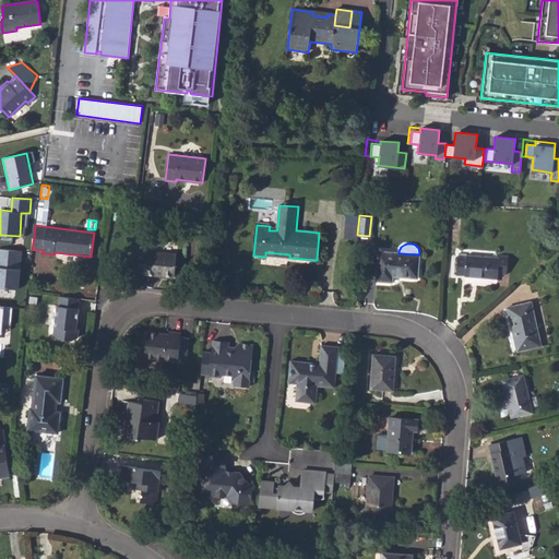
[(22,250),(0,248),(0,287),(20,289),(22,250)]
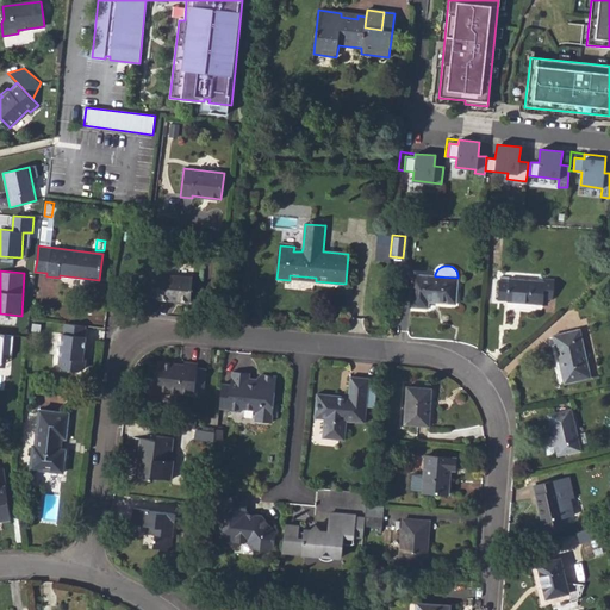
[(147,297),(157,298),(157,299),(191,303),(193,278),(159,274),(159,275),(148,274),(147,297)]
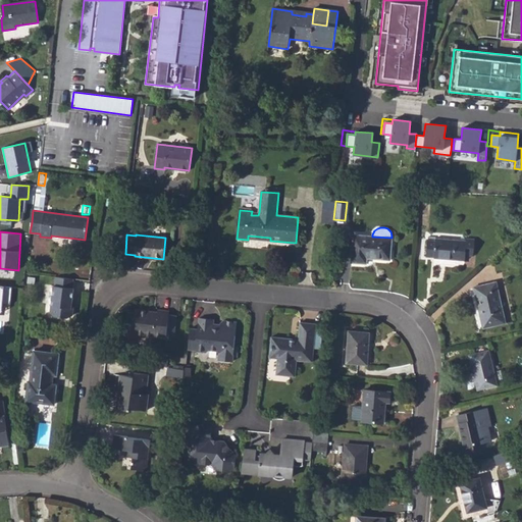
[(372,237),(354,236),(352,262),(366,263),(367,258),(389,259),(392,238),(372,237)]
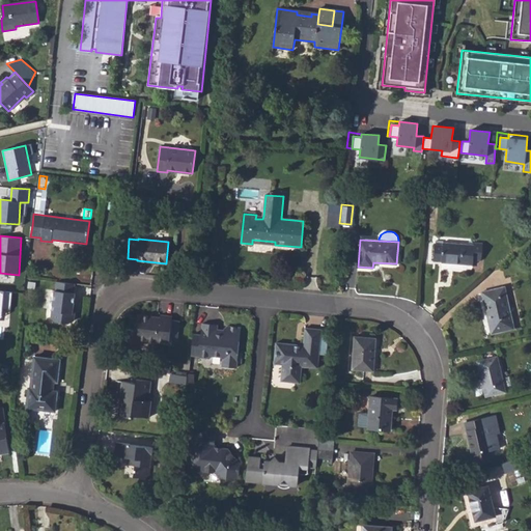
[(434,261),(442,261),(442,263),(473,266),(473,259),(481,260),(483,243),(474,242),(474,245),(443,242),(443,244),(435,244),(434,261)]
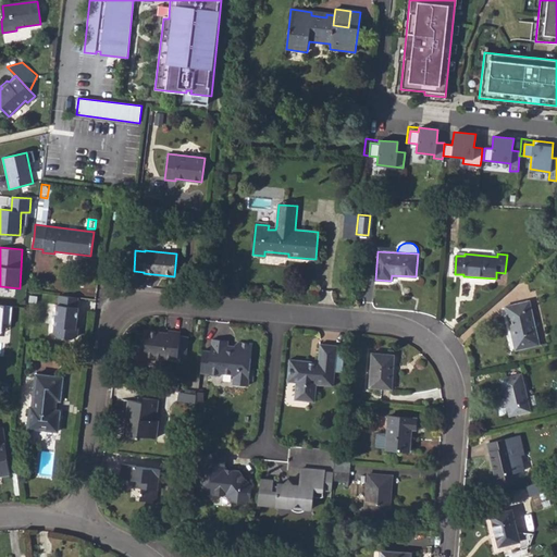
[(78,297),(59,295),(58,305),(57,305),(53,333),(58,337),(72,338),(77,336),(78,327),(76,327),(77,318),(78,307),(77,307),(78,297)]
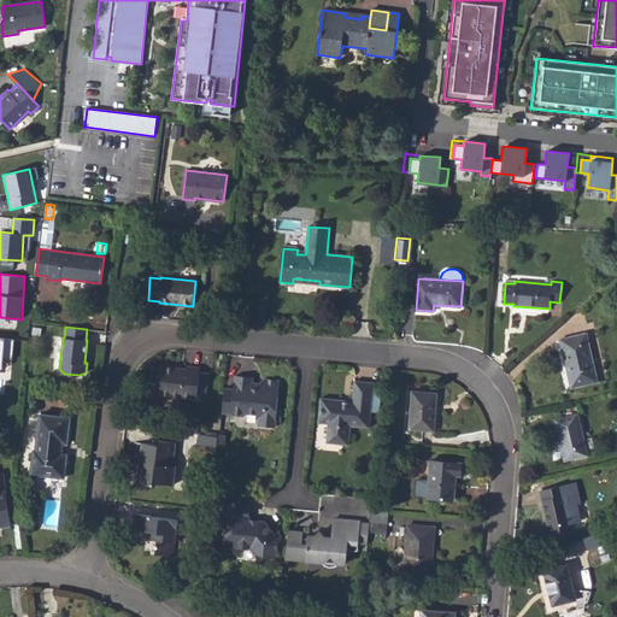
[(568,369),(570,369),(575,386),(598,381),(586,334),(560,340),(568,369)]
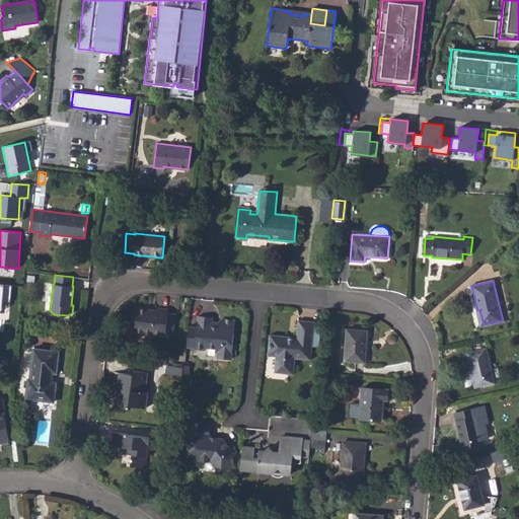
[(0,304),(0,301),(10,302),(11,285),(0,283),(0,304)]
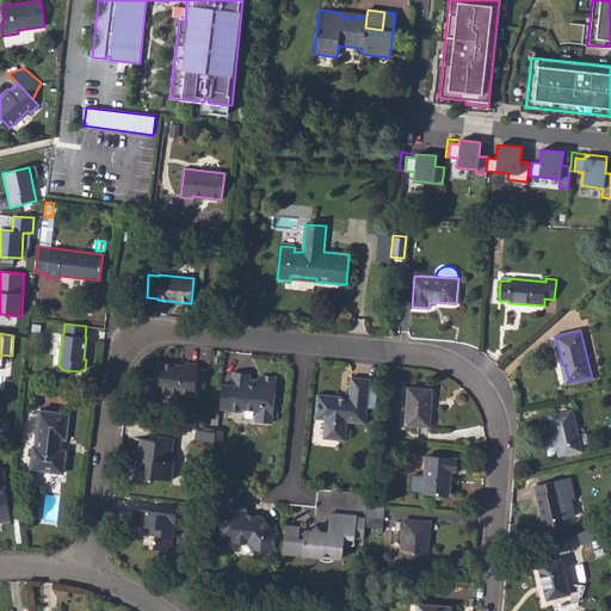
[(158,390),(195,394),(198,363),(185,362),(185,365),(161,363),(158,390)]
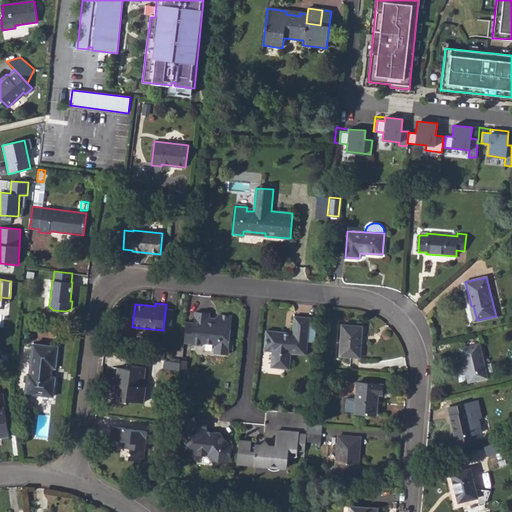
[(192,343),(192,345),(203,346),(205,345),(212,345),(215,348),(214,354),(228,355),(232,316),(219,314),(216,317),(215,322),(209,321),(210,313),(196,312),(195,323),(192,343)]
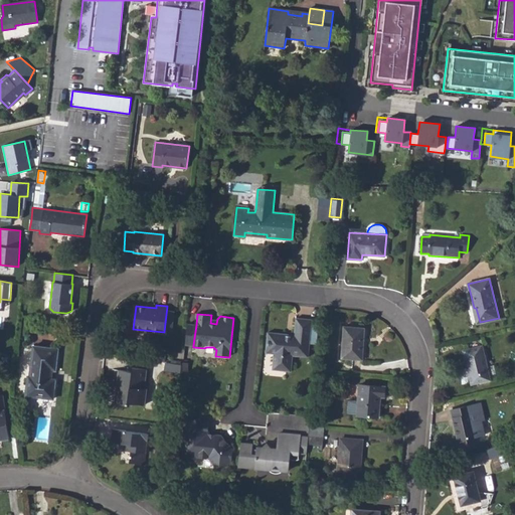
[(266,345),(274,345),(273,353),(274,353),(272,369),(291,371),(292,355),(307,357),(308,342),(310,325),(310,320),(295,318),(293,335),(292,335),(291,337),(285,336),(285,335),(267,333),(266,345)]
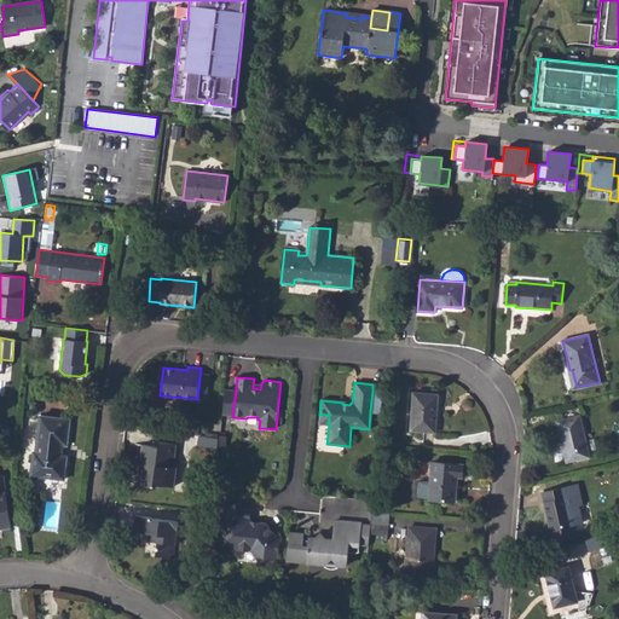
[(224,414),(232,415),(236,391),(226,389),(224,414)]
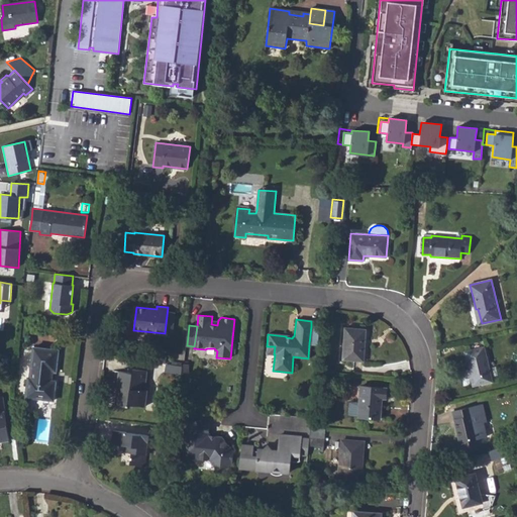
[(319,327),(311,326),(309,343),(318,344),(319,327)]
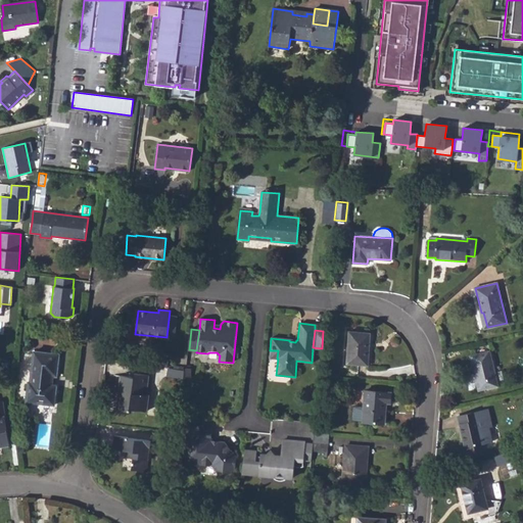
[(346,363),(368,365),(369,345),(368,345),(369,333),(349,331),(346,363)]
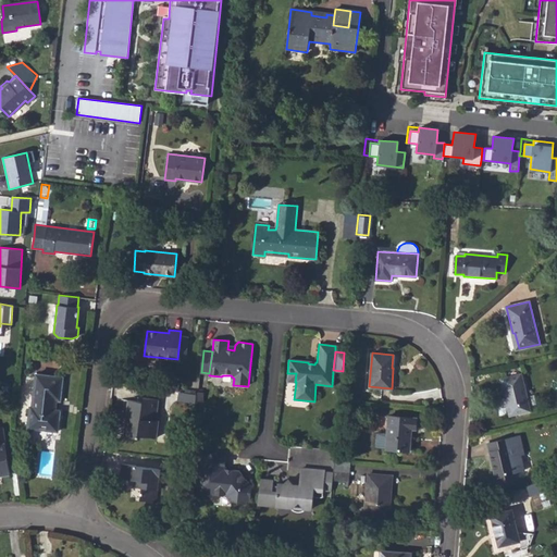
[(34,390),(62,394),(63,378),(36,373),(34,390)]
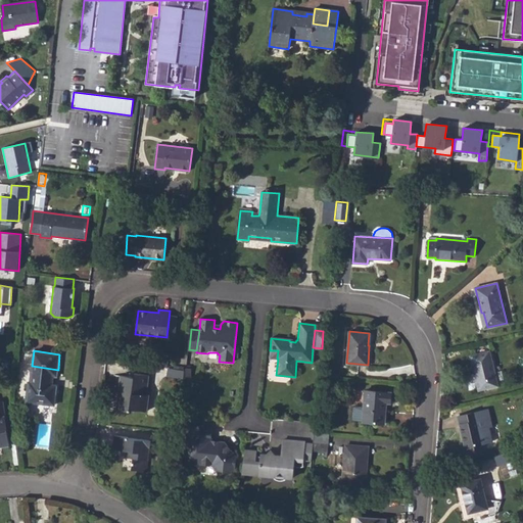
[(269,358),(277,359),(278,350),(270,350),(269,358)]
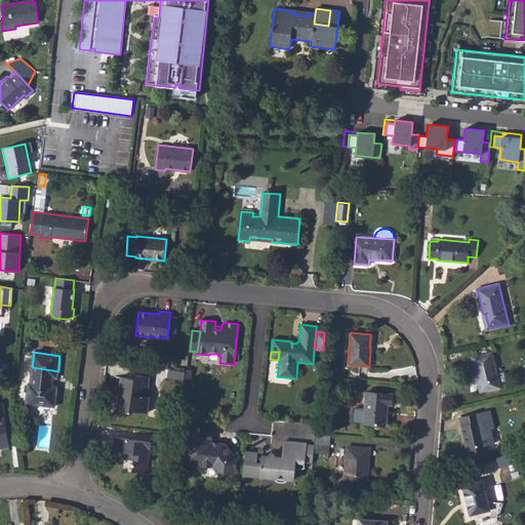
[(473,357),(481,392),(500,387),(492,353),(473,357)]
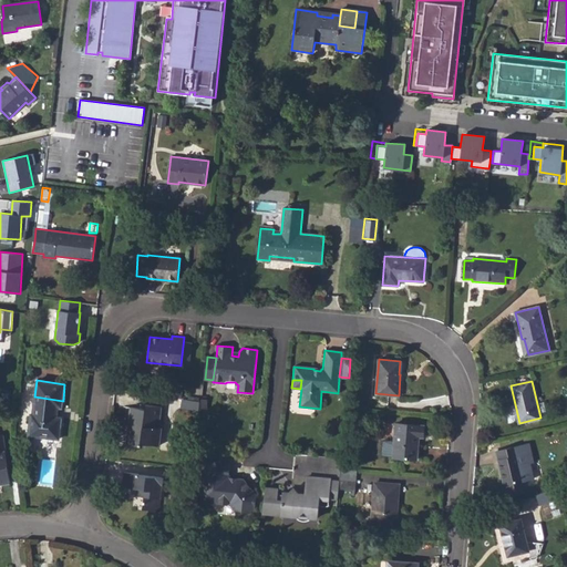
[(28,435),(59,439),(61,418),(57,416),(58,408),(62,408),(63,401),(34,397),(32,414),(30,414),(28,435)]
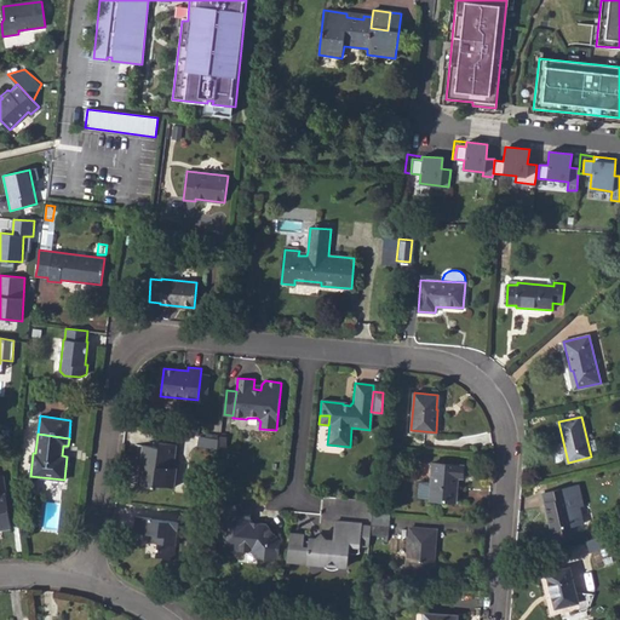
[(141,486),(158,488),(158,484),(176,487),(178,466),(176,466),(178,445),(160,442),(160,447),(144,446),(141,466),(143,466),(141,486)]
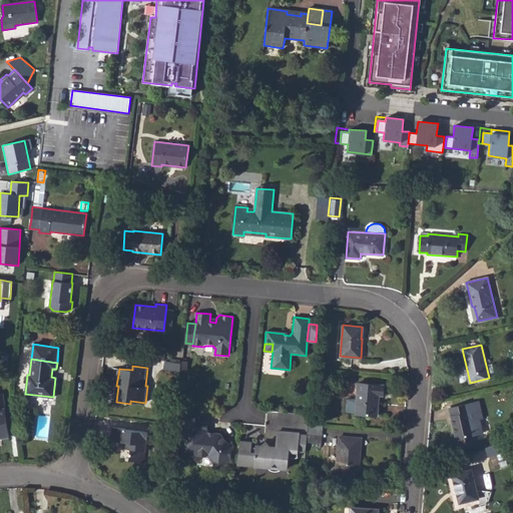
[(356,414),(377,416),(379,395),(384,396),(385,385),(358,383),(356,414)]
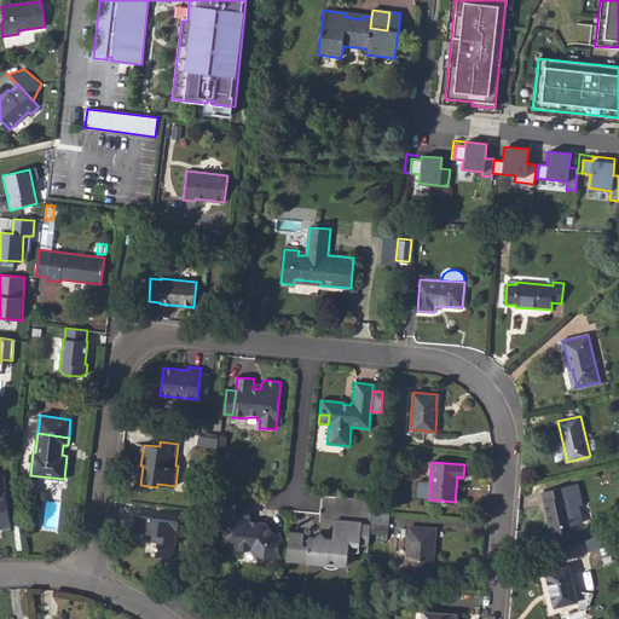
[(0,528),(11,527),(5,474),(0,474),(0,528)]
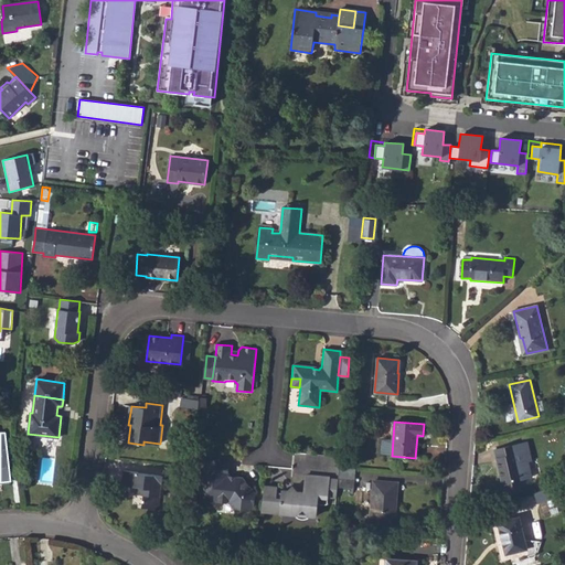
[(496,449),(505,491),(524,486),(522,479),(531,477),(528,461),(524,461),(523,452),(519,454),(516,445),(496,449)]
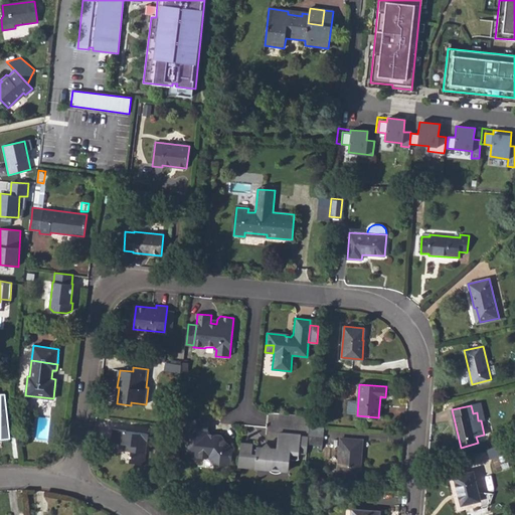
[(159,424),(176,426),(177,417),(170,416),(160,415),(159,424)]
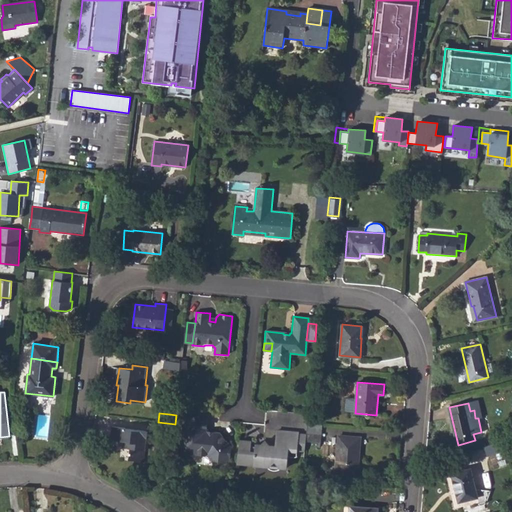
[(189,449),(199,450),(202,455),(206,455),(214,464),(221,465),(229,458),(226,455),(229,453),(230,446),(219,432),(214,431),(214,434),(205,433),(206,428),(198,427),(199,417),(184,415),(181,443),(189,444),(189,449)]
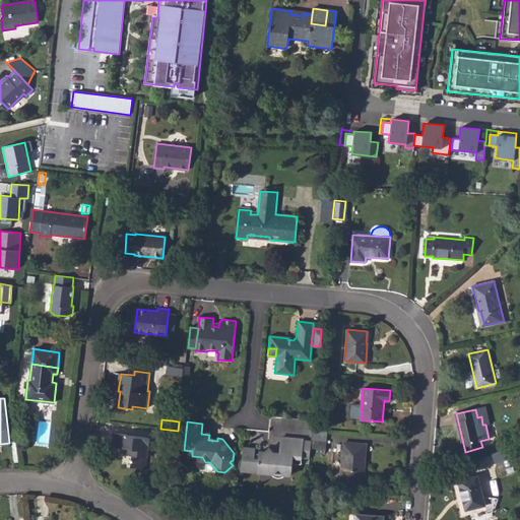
[(201,434),(209,435),(210,425),(202,424),(201,434)]
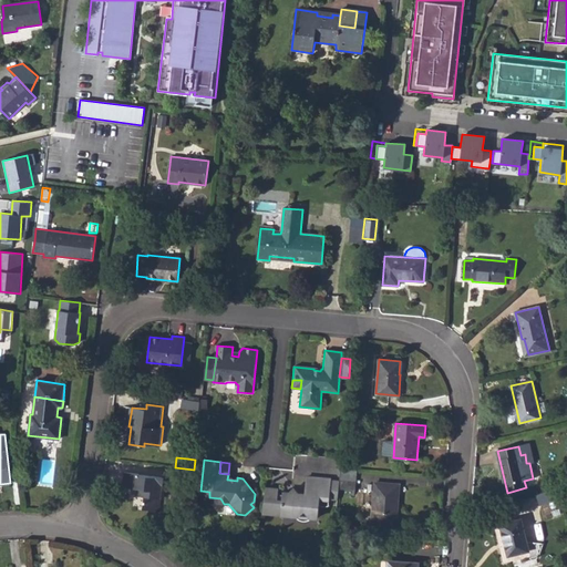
[(338,488),(354,490),(357,470),(340,468),(339,480),(338,488)]
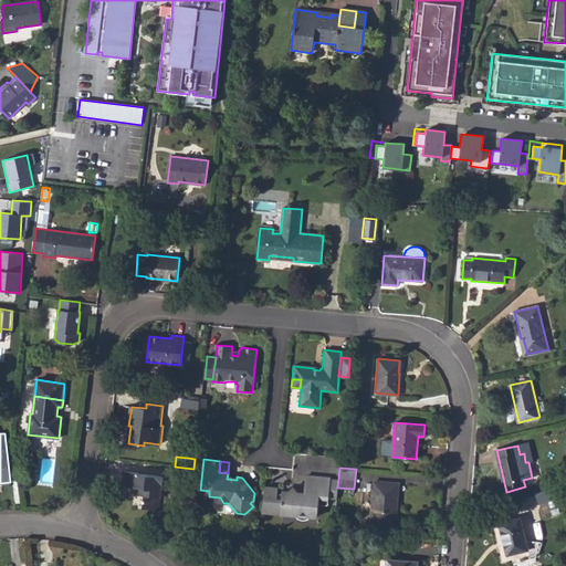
[(161,498),(156,496),(157,489),(161,490),(164,477),(124,471),(122,485),(128,486),(128,488),(129,488),(129,490),(130,490),(130,493),(135,493),(135,494),(144,495),(143,506),(159,510),(161,498)]
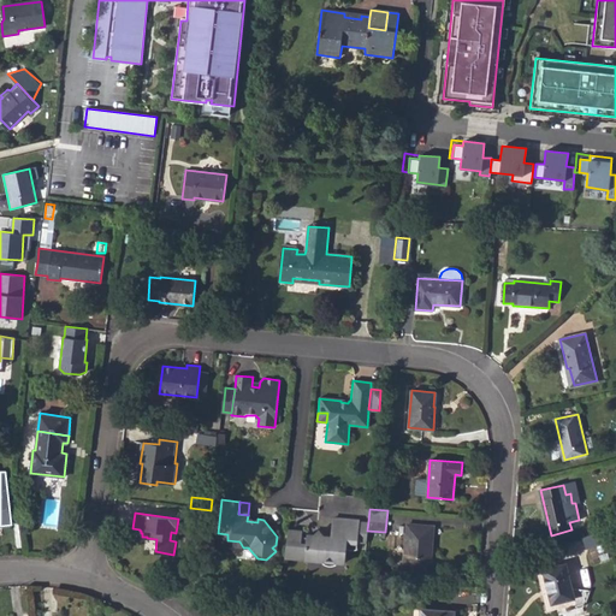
[(303,557),(321,560),(321,562),(323,563),(326,564),(331,564),(333,563),(333,561),(343,562),(344,548),(347,549),(351,549),(355,548),(356,540),(359,520),(332,517),(330,535),(323,535),(318,531),(313,534),(306,533),(306,535),(301,535),(302,531),(286,528),(284,555),(303,557)]
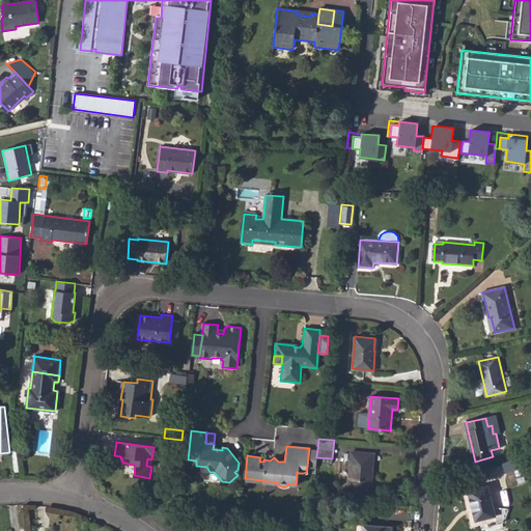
[(317,449),(309,448),(307,466),(315,467),(316,457),(317,449)]
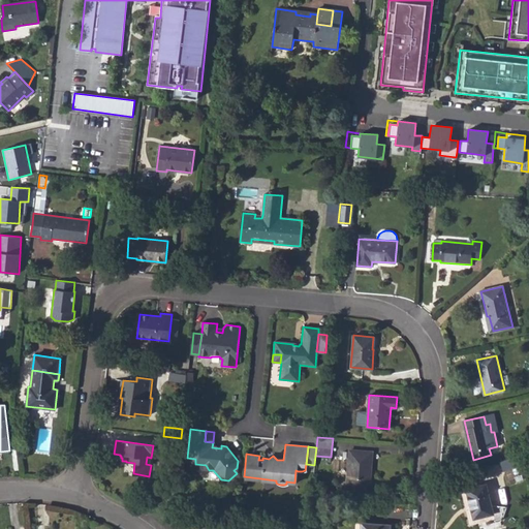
[(347,489),(369,491),(373,452),(350,449),(347,489)]
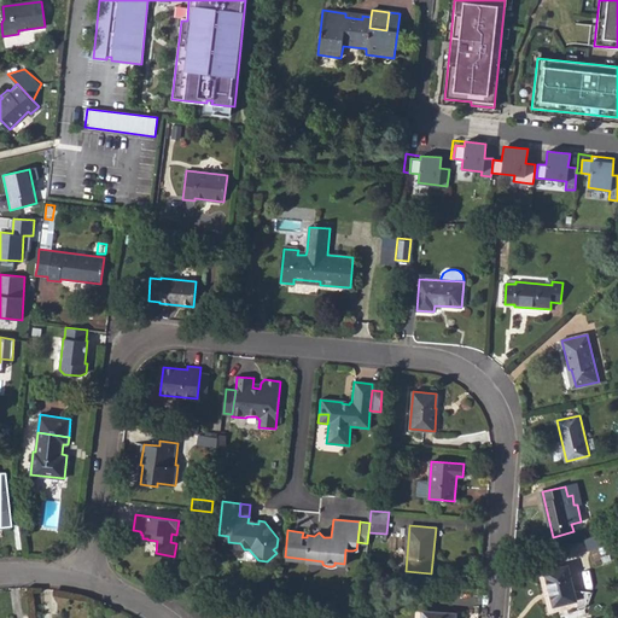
[(600,535),(587,538),(590,548),(602,544),(600,535)]
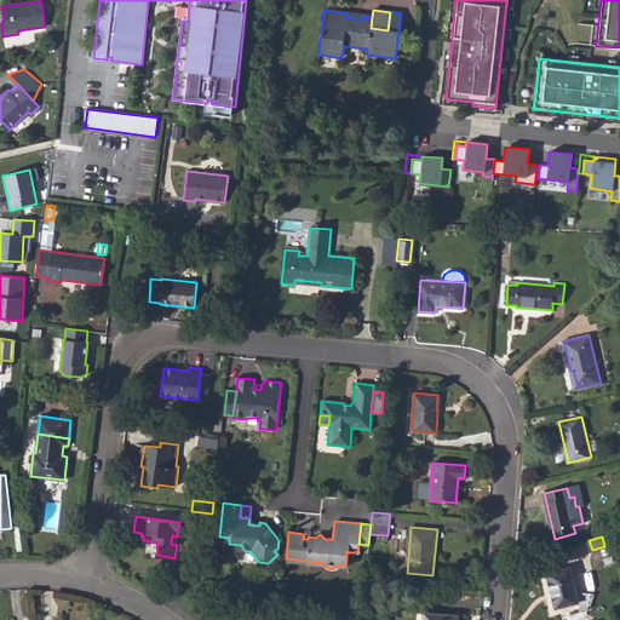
[(547,573),(540,574),(550,616),(580,609),(579,602),(570,567),(547,573)]
